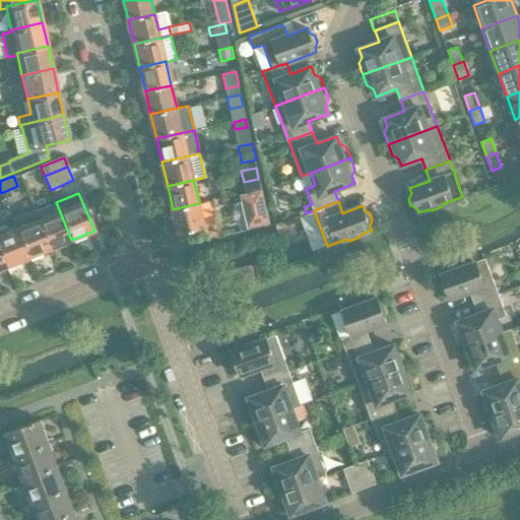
[(37,219),(49,249),(71,240),(56,202),(35,211),(38,218),(37,219)]
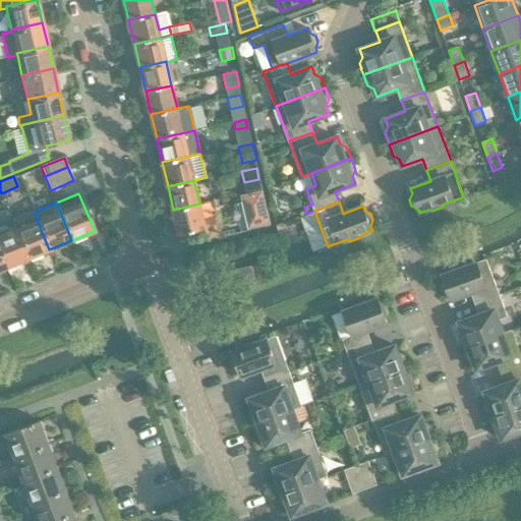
[(219,226),(216,216),(203,219),(199,204),(173,210),(179,235),(219,226)]
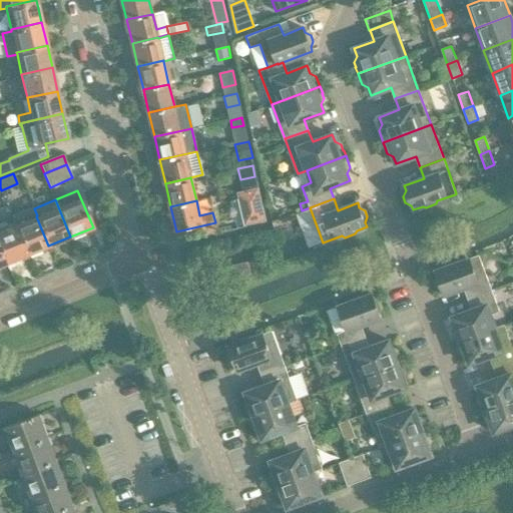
[(264,210),(245,214),(248,226),(267,222),(264,210)]
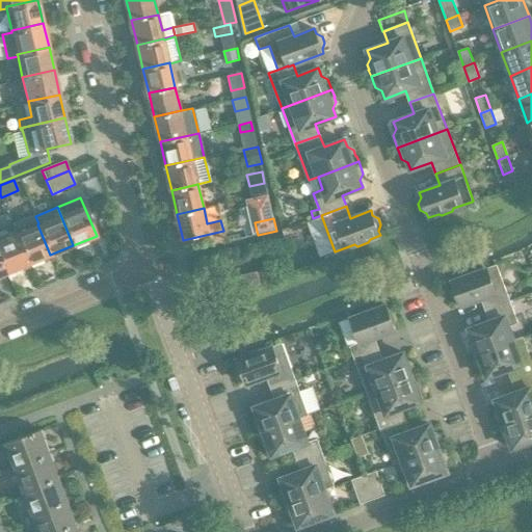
[(37,224),(15,234),(28,264),(50,255),(37,224)]
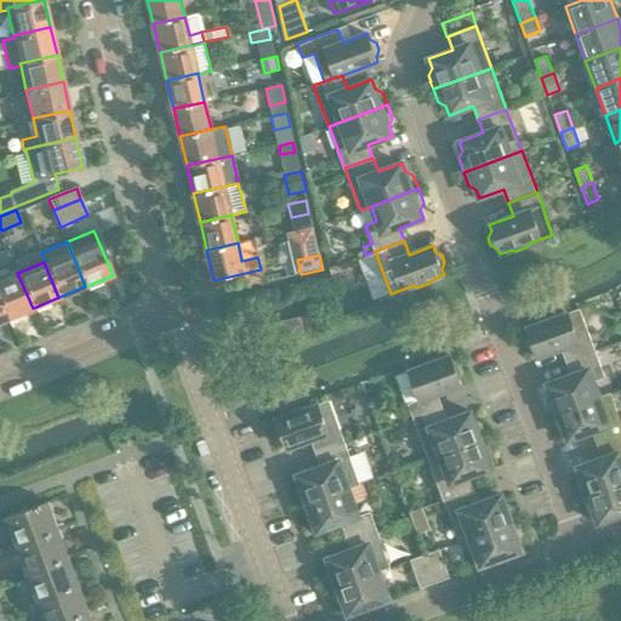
[(0,303),(6,319),(33,308),(17,273),(0,279),(0,303)]
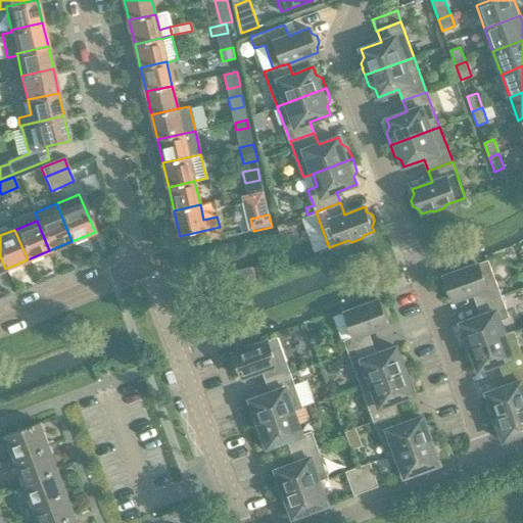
[(284,249),(289,264),(303,258),(299,247),(295,245),(284,249)]
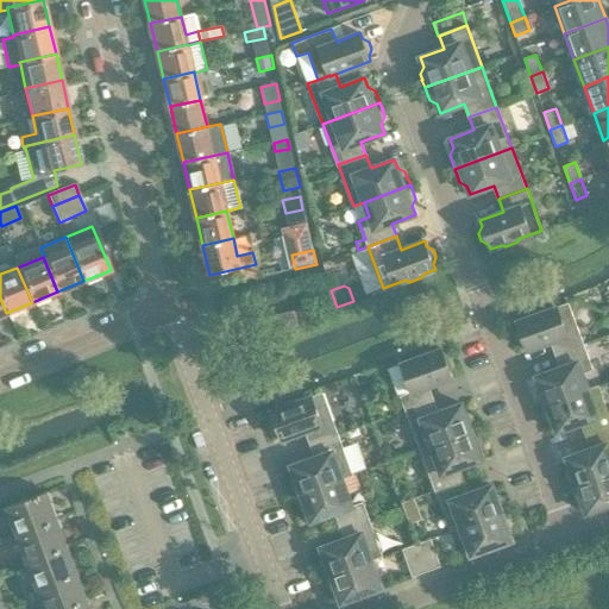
[(525,345),(527,351),(551,341),(556,355),(583,345),(569,303),(546,312),(541,309),(531,314),(528,318),(516,322),(519,327),(515,334),(518,341),(525,345)]
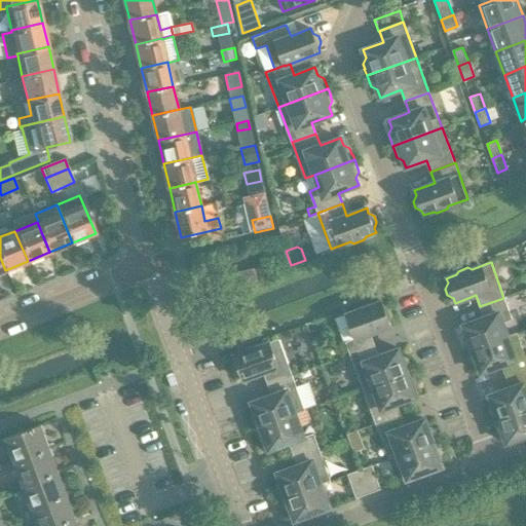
[(255,268),(219,276),(221,290),(258,282),(255,268)]
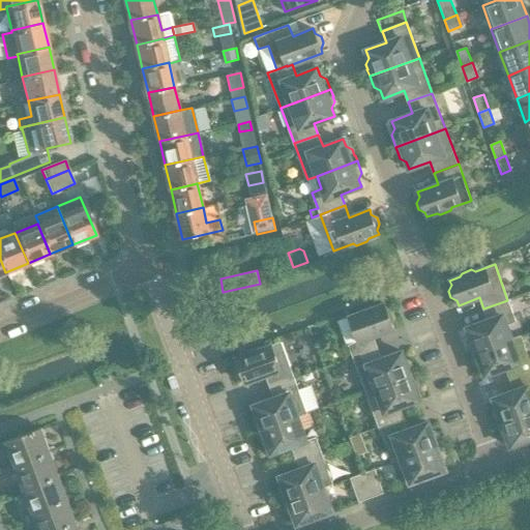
[(506,326),(516,321),(507,300),(483,308),(488,320),(467,327),(470,335),(467,342),(469,347),(469,348),(471,353),(511,339),(506,326)]
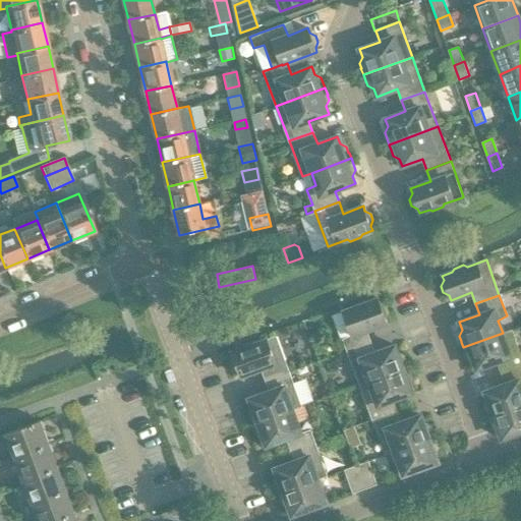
[(339,336),(342,339),(347,350),(370,342),(366,331),(387,323),(385,319),(388,312),(386,306),(380,303),(378,298),(368,302),(364,301),(354,304),(353,308),(332,315),(339,336)]
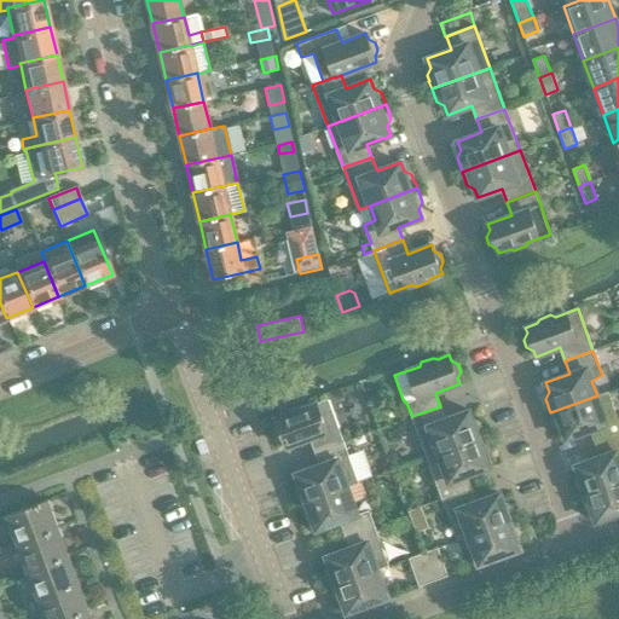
[(566,439),(590,431),(595,444),(618,434),(618,417),(618,418),(608,392),(597,395),(550,412),(553,420),(555,427),(562,431),(566,439)]
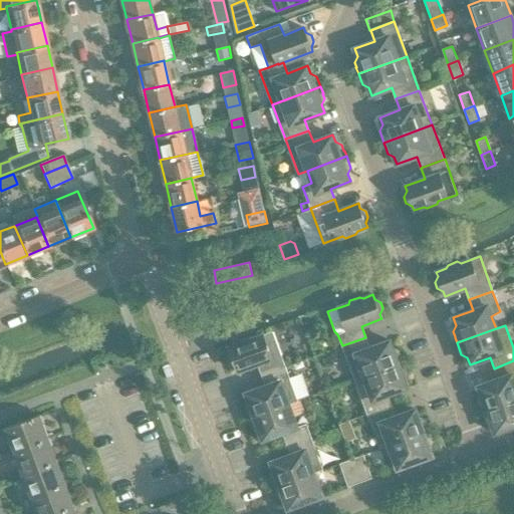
[(237,371),(257,364),(261,375),(285,366),(272,331),(253,338),(250,337),(240,340),(238,343),(229,347),(230,351),(228,358),(230,363),(236,366),(237,371)]
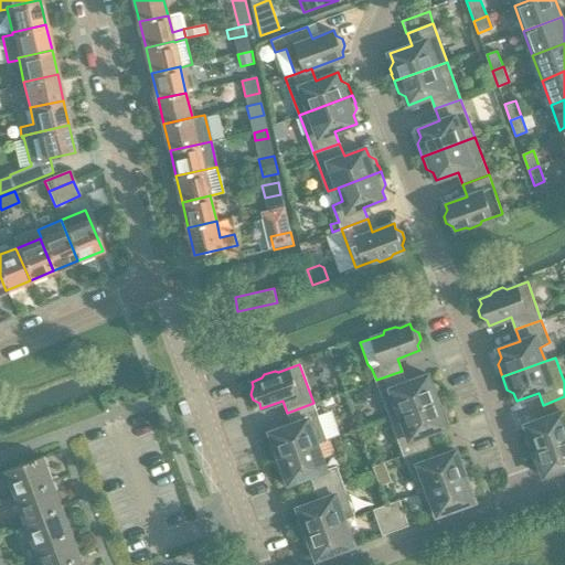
[(428,374),(406,383),(402,371),(376,380),(390,418),(443,398),(440,392),(438,386),(432,383),(428,374)]
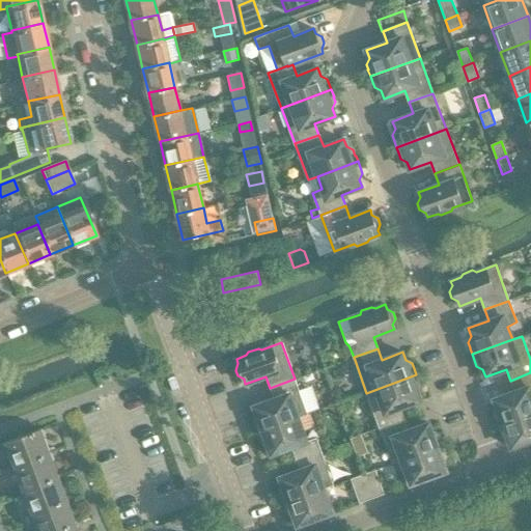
[(530,390),(529,387),(530,386),(530,372),(510,381),(514,392),(494,399),(497,407),(494,414),(496,419),(498,425),(530,413),(530,390)]
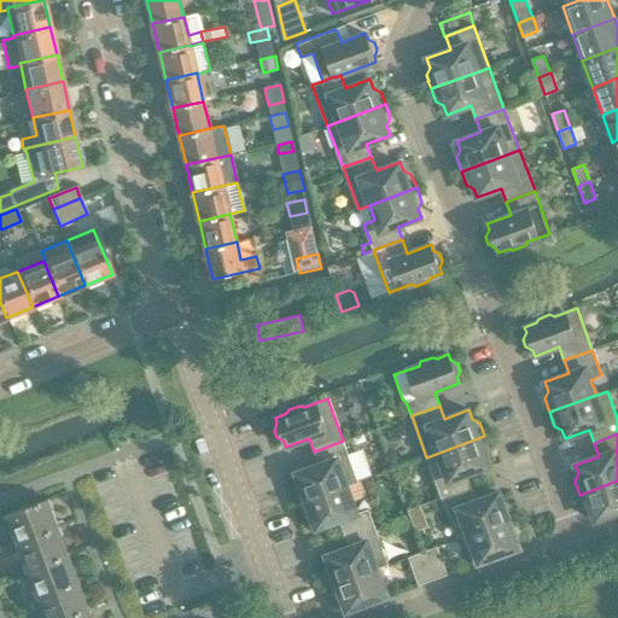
[(487,443),(484,436),(426,458),(442,500),(471,489),(465,474),(489,466),(485,456),(489,449),(487,443)]
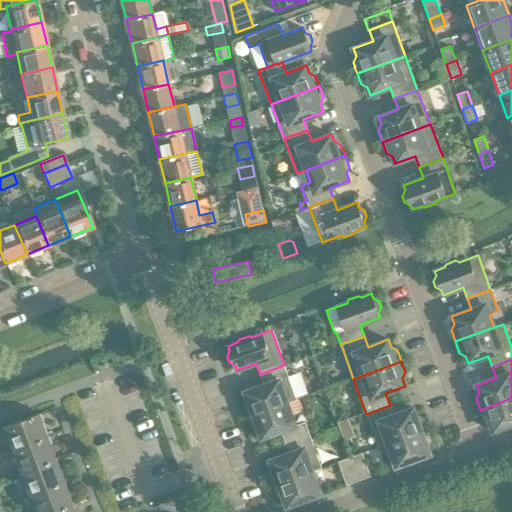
[(247,411),(246,411),(248,417),(287,403),(297,399),(284,365),(260,374),(264,385),(244,392),(247,399),(244,405),(247,411)]
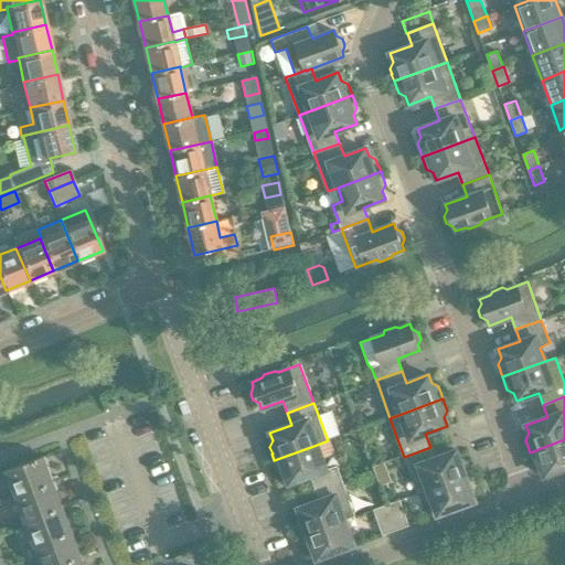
[(544,477),(564,468),(564,439),(530,452),(532,459),(534,465),(541,468),(544,477)]
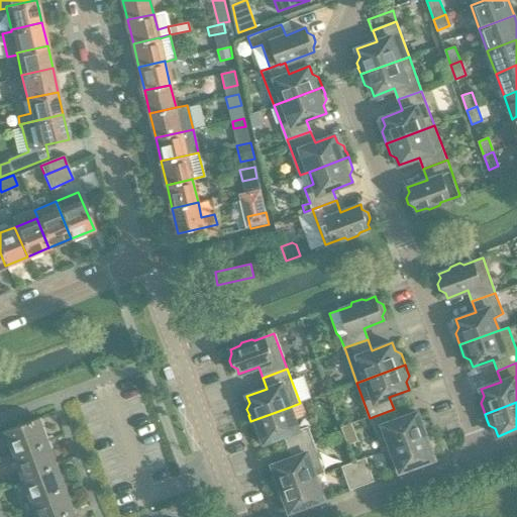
[(308,426),(299,429),(290,407),(250,421),(253,427),(253,426),(255,432),(262,435),(265,443),(284,435),(288,446),(312,437),(308,426)]
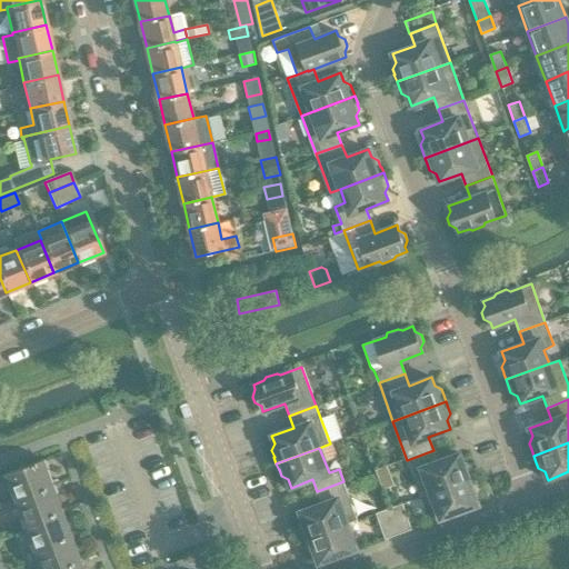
[(459,453),(437,461),(433,450),(407,460),(415,482),(426,479),(430,493),(473,478),(471,471),(469,465),(462,461),(459,453)]
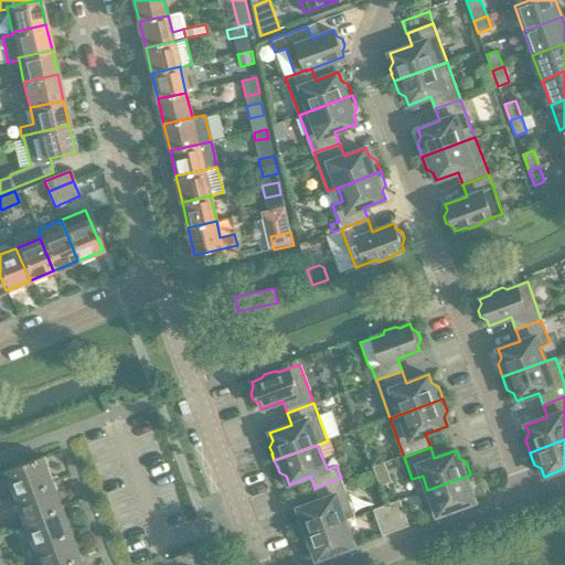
[(44,456),(6,470),(16,496),(53,481),(44,456)]
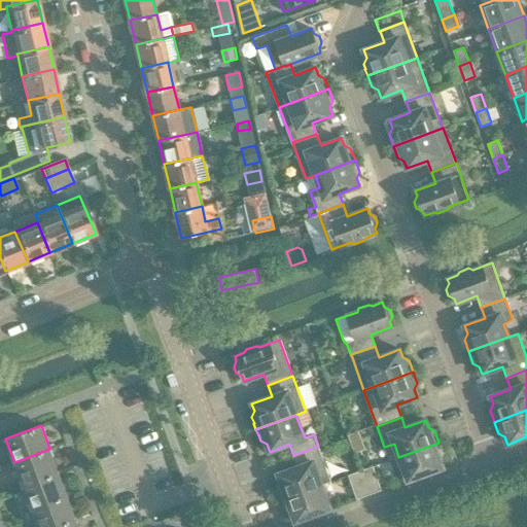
[(441,448),(438,443),(398,457),(408,481),(443,467),(440,460),(443,454),(441,448)]
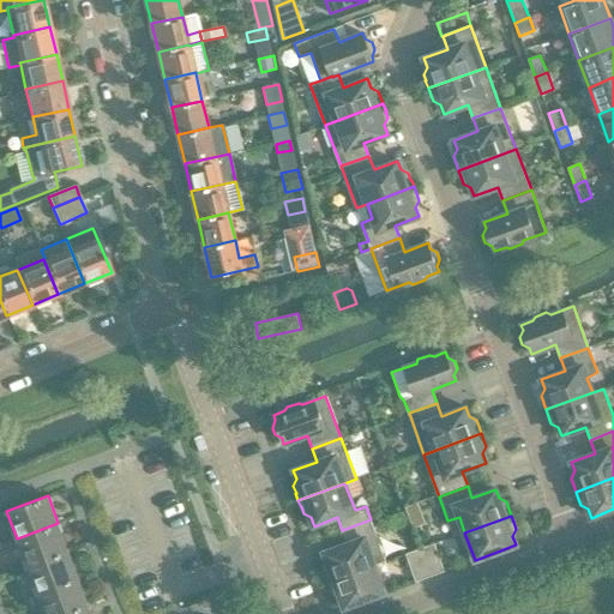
[(326,576),(325,576),(327,582),(374,565),(385,561),(371,519),(342,530),(347,543),(323,552),(326,561),(323,569),(326,576)]
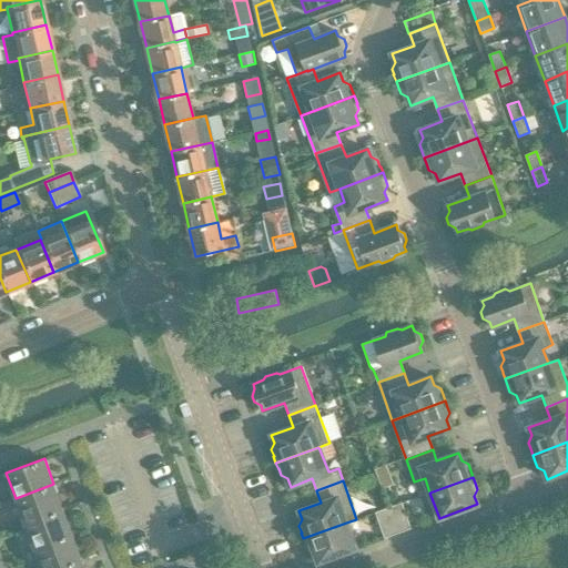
[(63,508),(53,484),(16,498),(24,523),(63,508)]
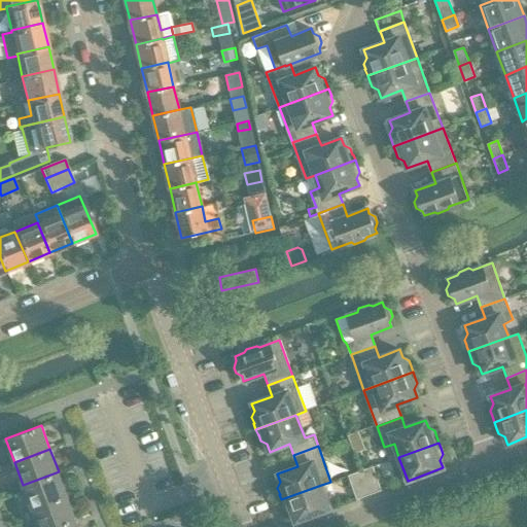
[(369,495),(381,490),(373,466),(360,471),(369,495)]
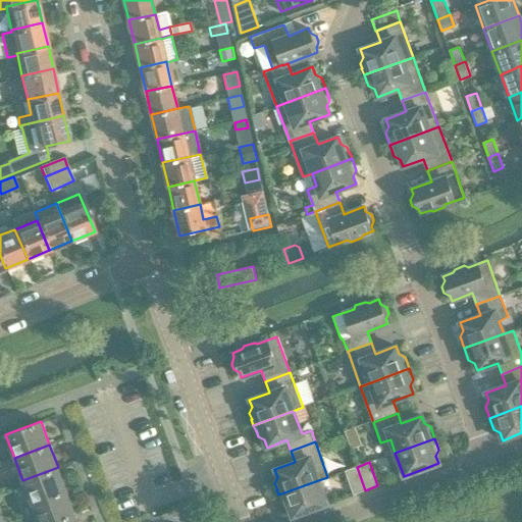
[(22,480),(32,504),(38,521),(51,521),(75,513),(66,490),(58,467),(22,480)]
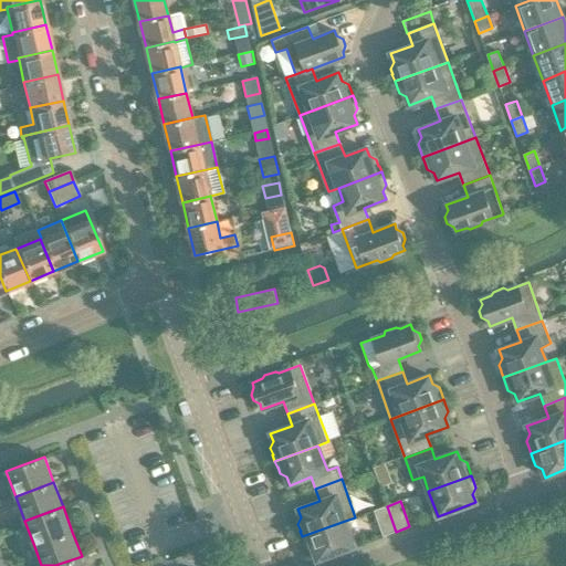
[(387,506),(374,511),(384,536),(396,532),(387,506)]
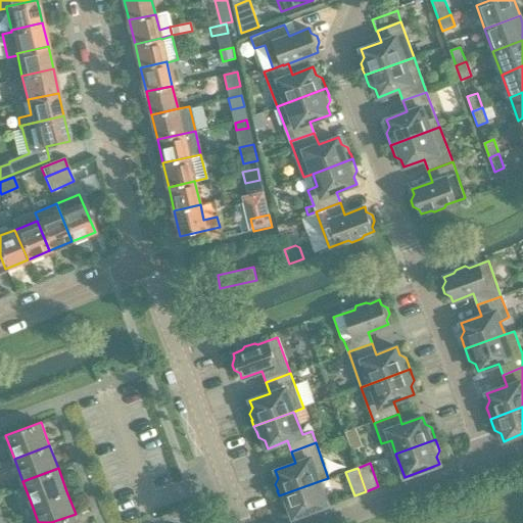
[(292,518),(328,505),(319,481),(279,495),(281,502),(282,502),(284,507),(290,510),(292,518)]
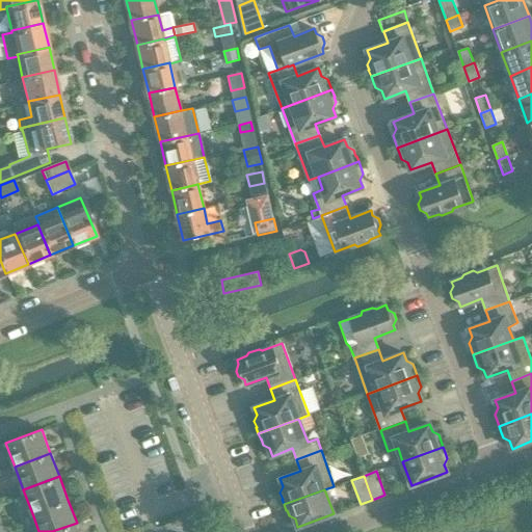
[(52,531),(79,531),(77,523),(52,531)]
